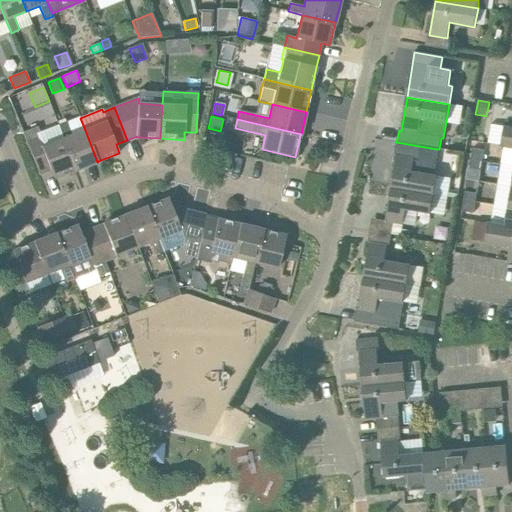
[(97,162),(85,130),(72,135),(66,122),(58,125),(63,136),(76,170),(97,162)]
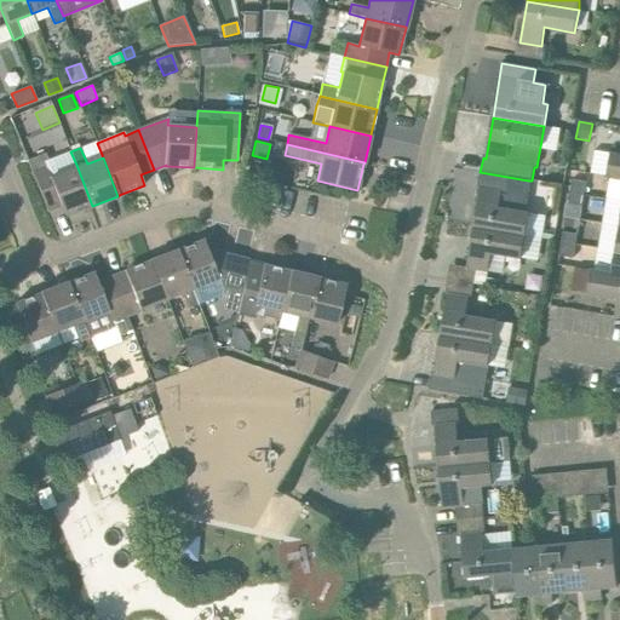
[(92,206),(76,165),(49,176),(44,162),(49,160),(45,153),(27,160),(47,211),(62,206),(65,217),(91,206),(91,207),(92,206)]
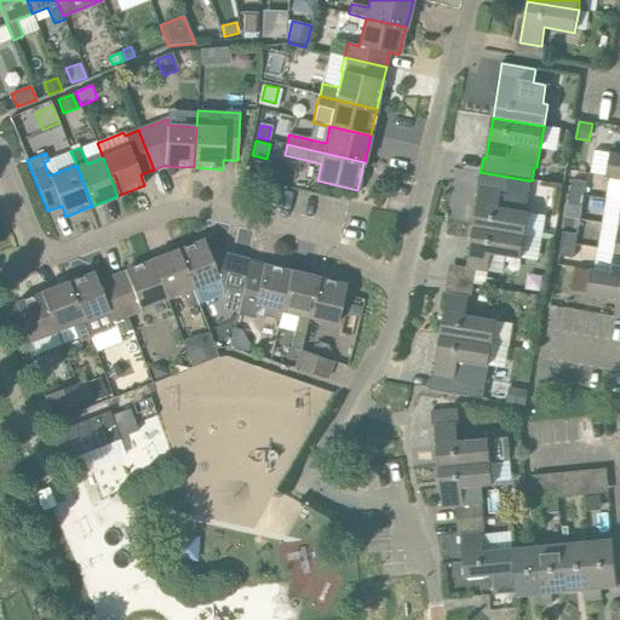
[(619,155),(610,154),(607,178),(619,179),(619,155)]
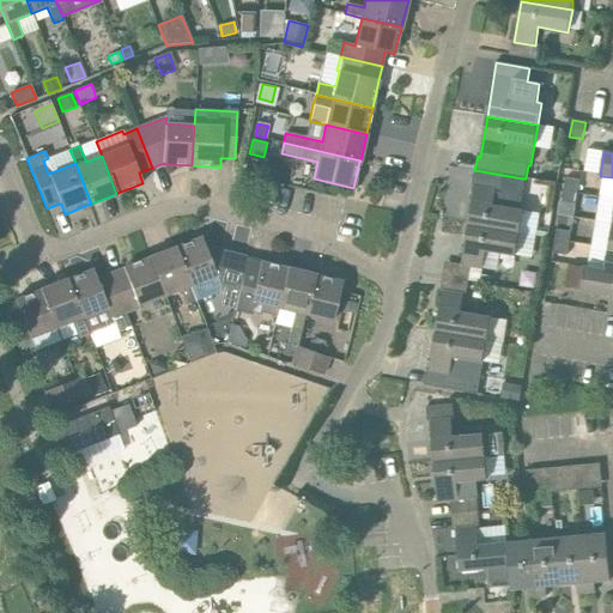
[(560,168),(544,165),(541,181),(557,183),(560,168)]
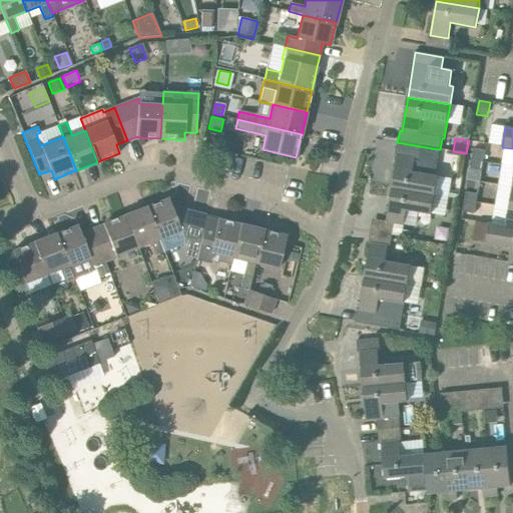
[(392,188),(435,195),(449,198),(452,179),(438,177),(435,176),(439,149),(437,149),(397,142),(395,154),(398,154),(392,188)]
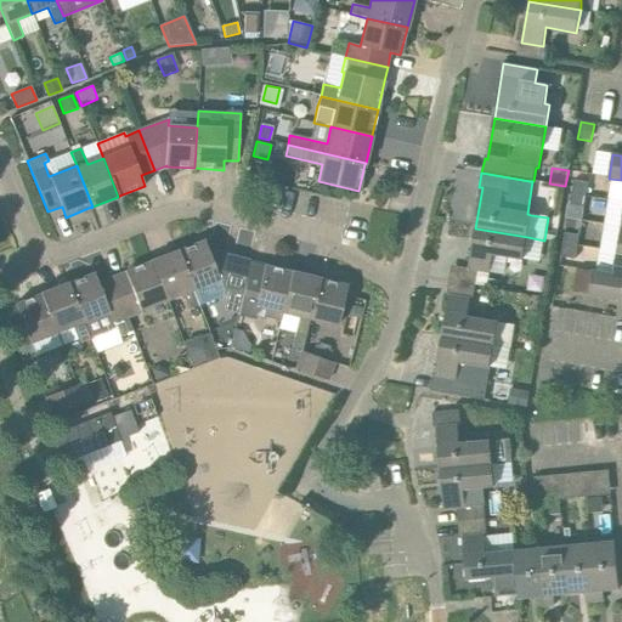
[(572,192),(587,194),(589,182),(575,180),(572,192)]
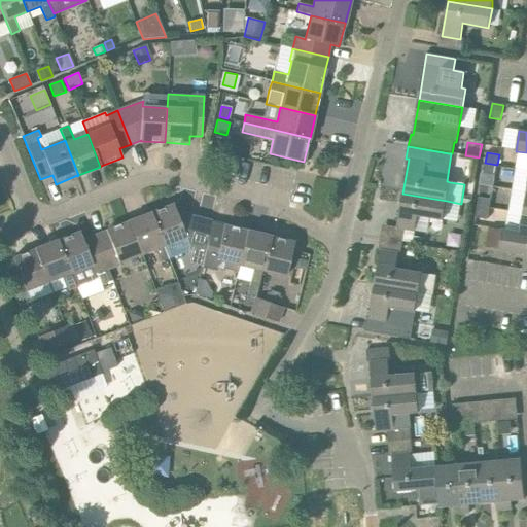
[(495,175),(497,165),(485,163),(483,173),(495,175)]
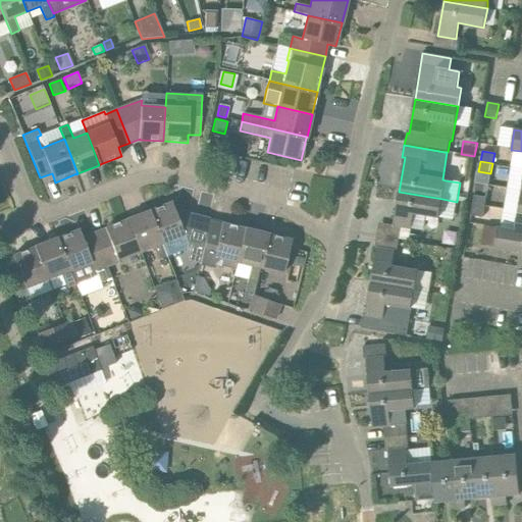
[(487,186),(486,186),(476,184),(475,191),(486,193),(487,186)]
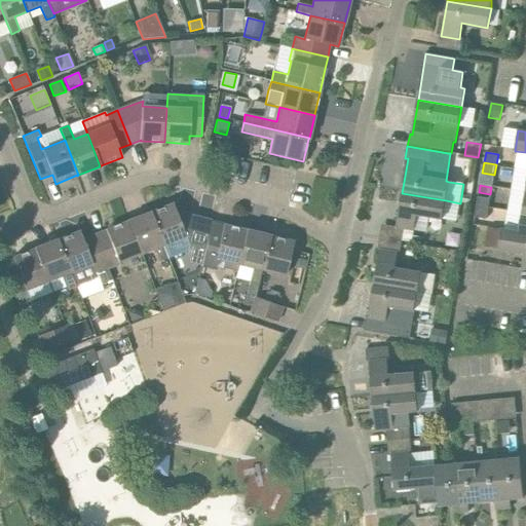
[(443,220),(446,200),(402,193),(396,227),(414,231),(417,215),(443,220)]
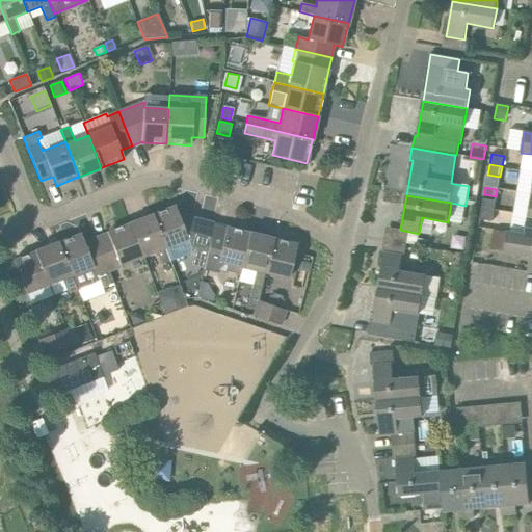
[(482,208),(495,210),(496,202),(483,200),(482,208)]
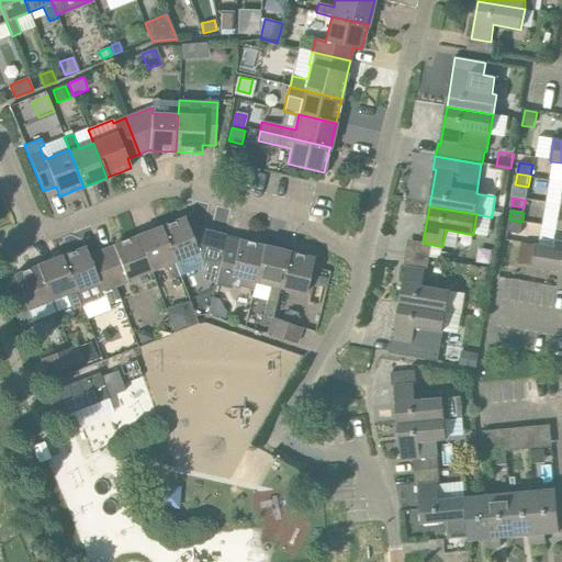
[(201,267),(201,263),(218,267),(226,238),(226,235),(188,226),(186,217),(161,227),(161,226),(160,226),(180,276),(201,267)]
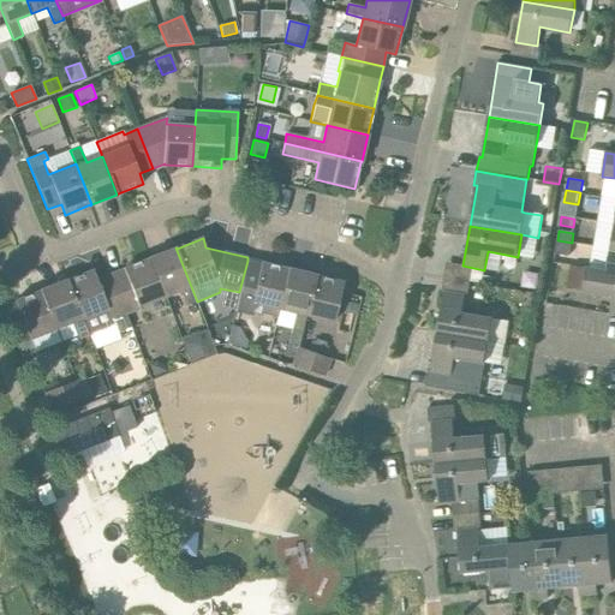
[(569,257),(572,243),(557,240),(555,255),(569,257)]
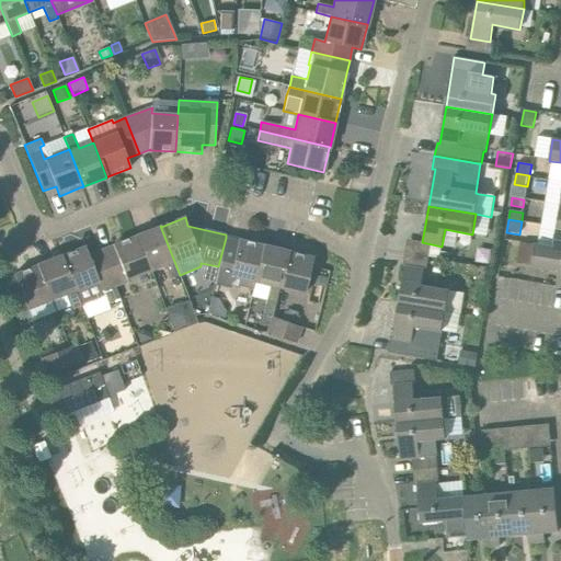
[(180,276),(180,275),(160,226),(137,236),(150,271),(164,265),(171,279),(180,276)]
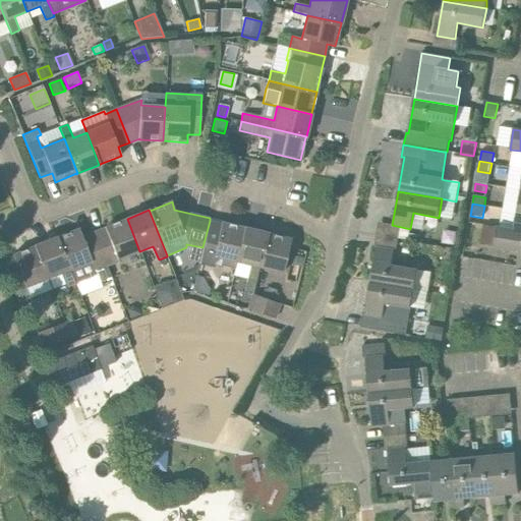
[(117,259),(139,251),(127,219),(126,219),(126,220),(105,228),(94,233),(107,267),(118,262),(117,259)]
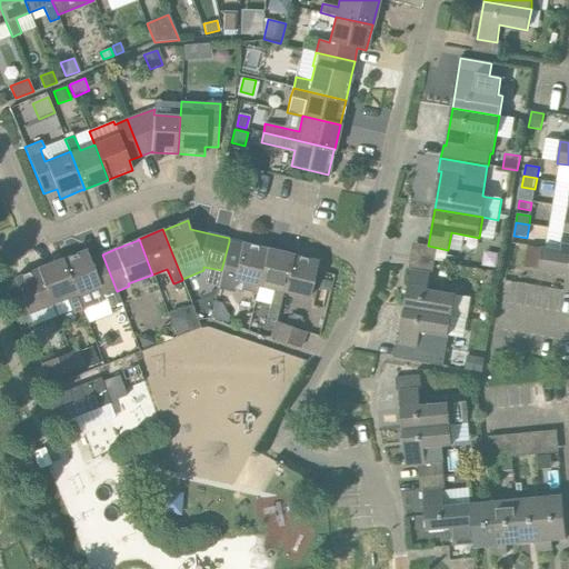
[(221,270),(218,287),(231,290),(233,280),(243,282),(241,290),(257,293),(259,286),(268,249),(267,249),(242,243),(241,245),(229,241),(221,270)]
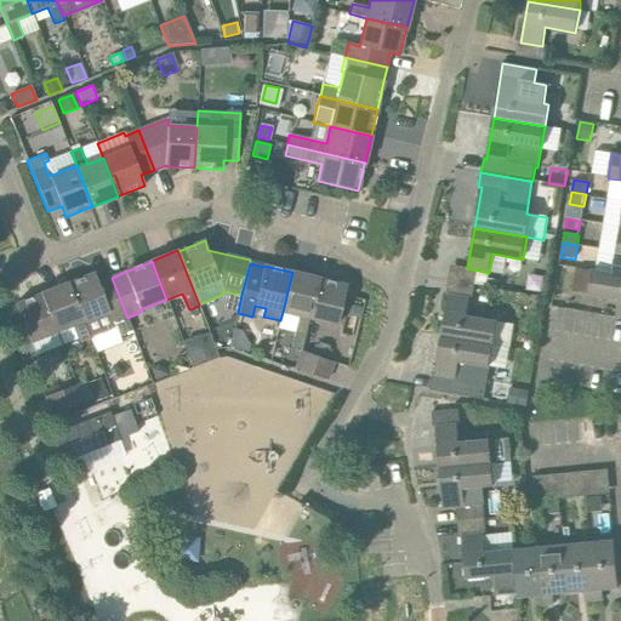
[(620,277),(613,275),(613,274),(592,271),(588,295),(619,300),(615,318),(620,318),(620,277)]
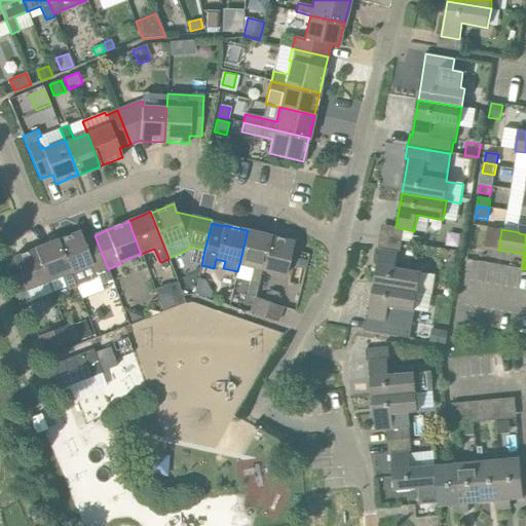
[(262,270),(270,235),(248,230),(239,264),(253,268),(250,283),(248,294),(256,296),(262,270)]
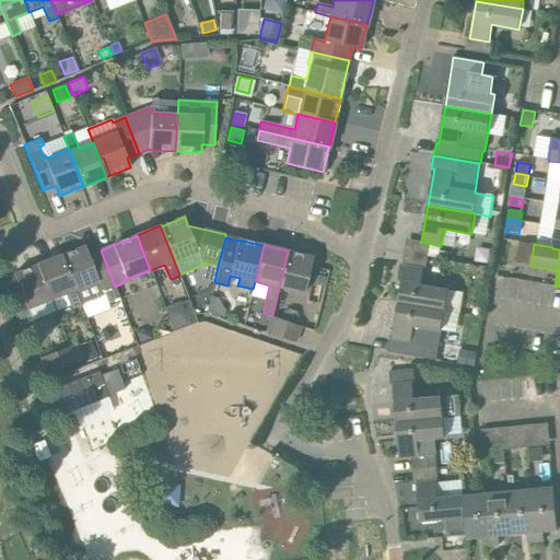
[(115,287),(101,251),(89,255),(85,246),(62,255),(61,255),(80,305),(105,295),(107,302),(119,298),(115,287)]
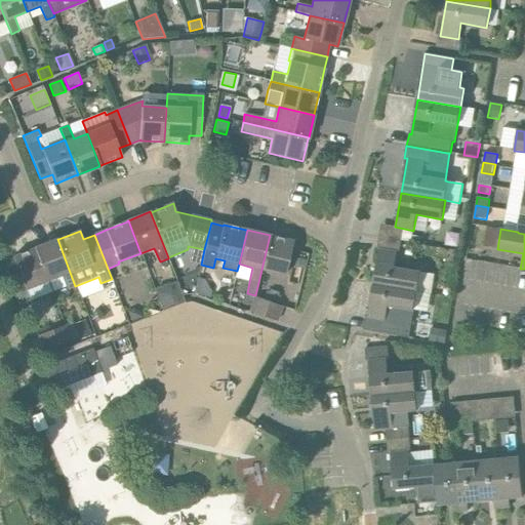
[(270,235),(261,270),(285,275),(293,241),(271,236),(270,235)]
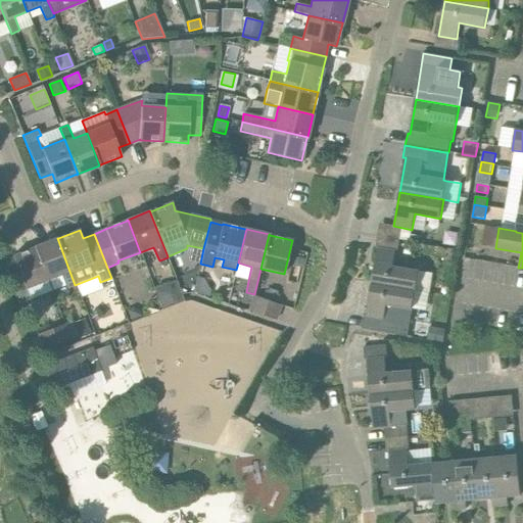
[(66,288),(75,285),(57,238),(35,247),(48,280),(61,275),(66,288)]
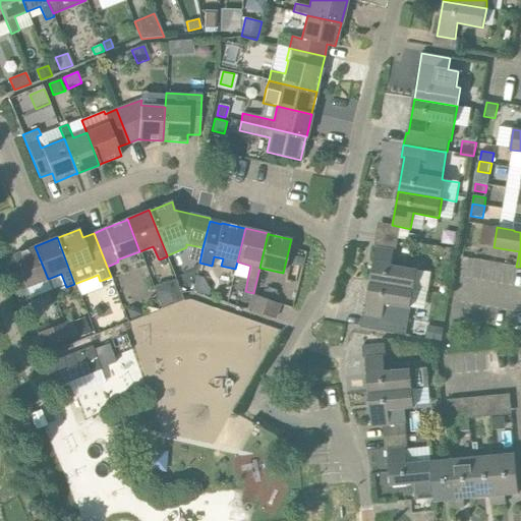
[(25,287),(48,279),(35,246),(13,255),(25,287)]
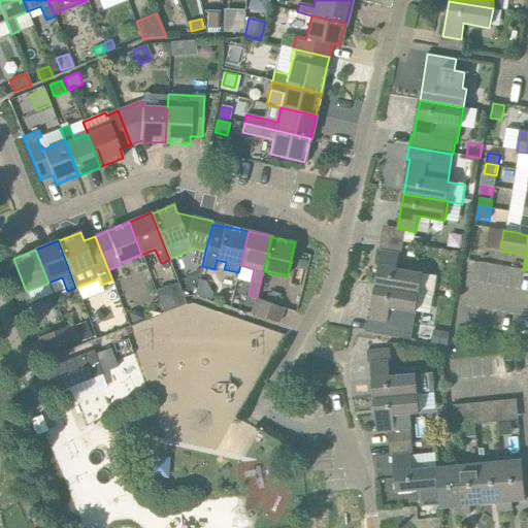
[(375,286),(420,293),(423,273),(397,269),(399,254),(382,251),(375,286)]
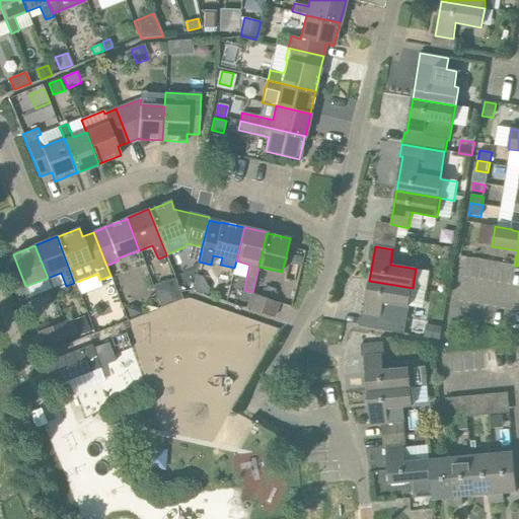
[(302,257),(291,254),(288,264),(300,267),(302,257)]
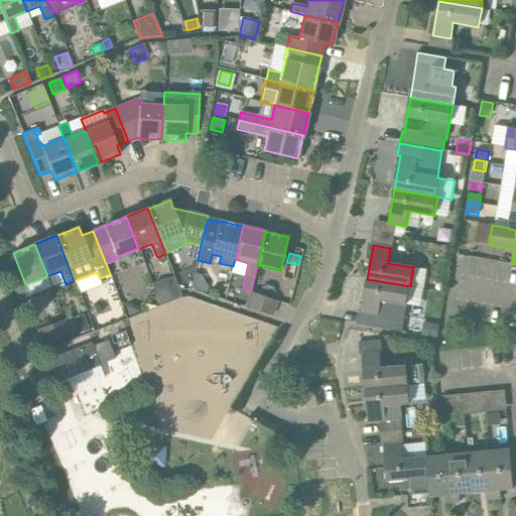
[(160,306),(180,298),(182,297),(179,291),(174,277),(152,285),(160,306)]
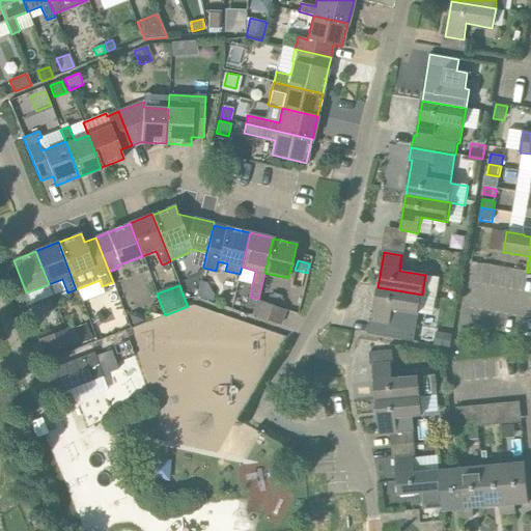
[(422,295),(378,287),(369,334),(414,341),(422,295)]
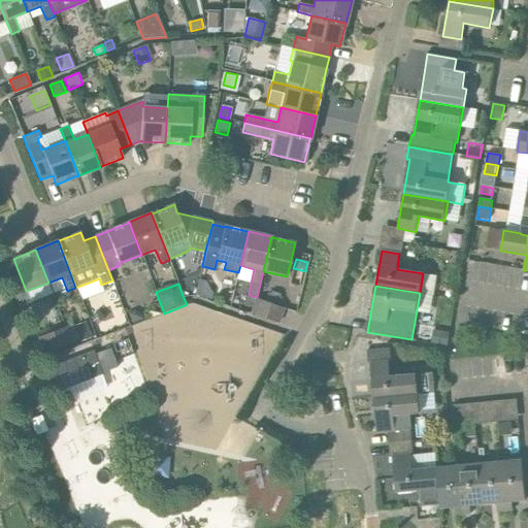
[(26,291),(14,295),(19,306),(30,302),(26,291)]
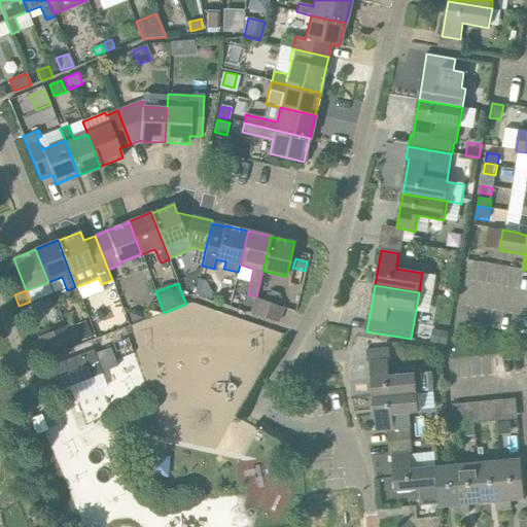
[(280,293),(271,290),(270,292),(266,291),(262,301),(279,306),(282,296),(279,296),(280,293)]
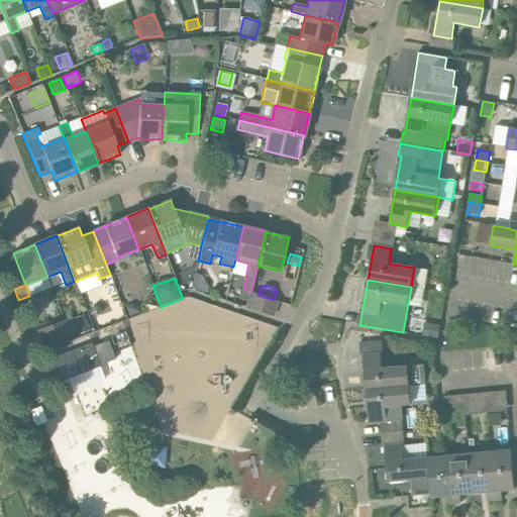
[(273,316),(278,302),(274,300),(257,295),(251,292),(245,307),(273,316)]
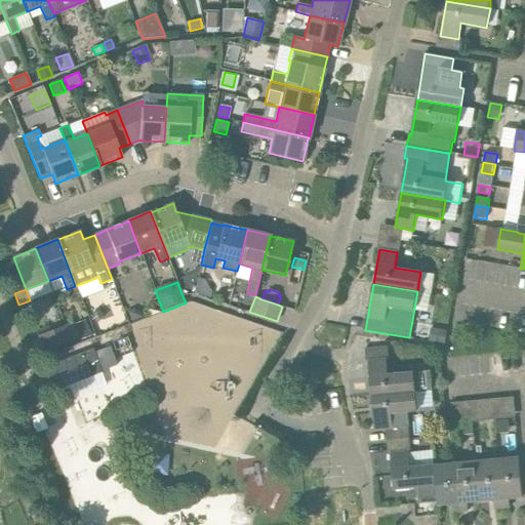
[(143,317),(139,311),(132,310),(127,312),(131,322),(143,317)]
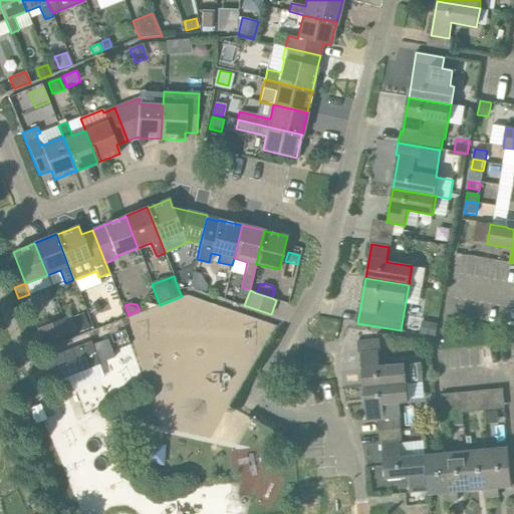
[(72,317),(78,332),(89,327),(83,313),(72,317)]
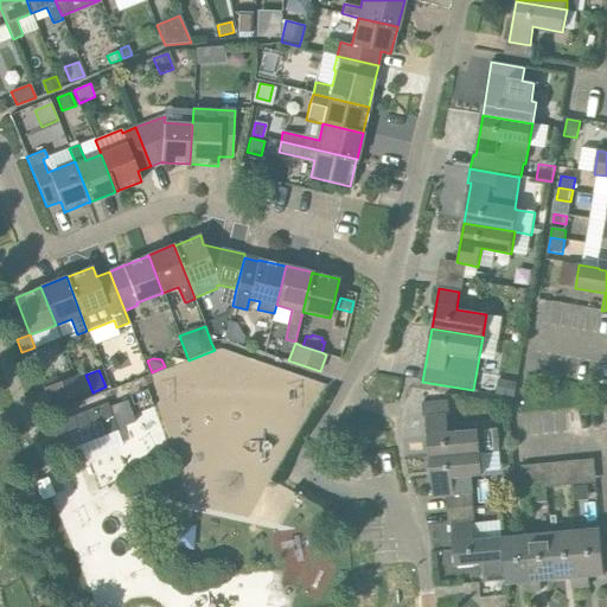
[(51,406),(82,394),(82,393),(76,376),(45,388),(51,406)]
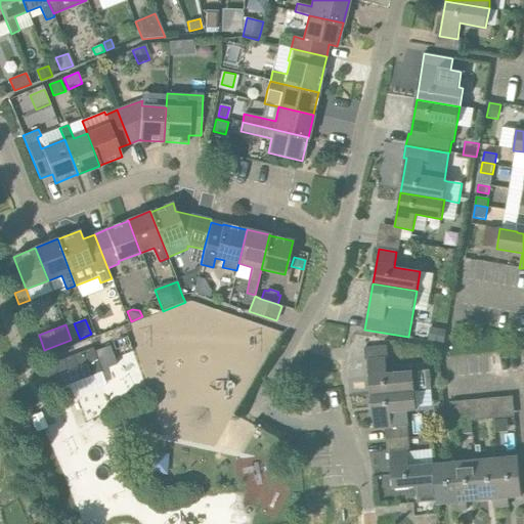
[(445,331),(430,328),(428,340),(443,343),(445,331)]
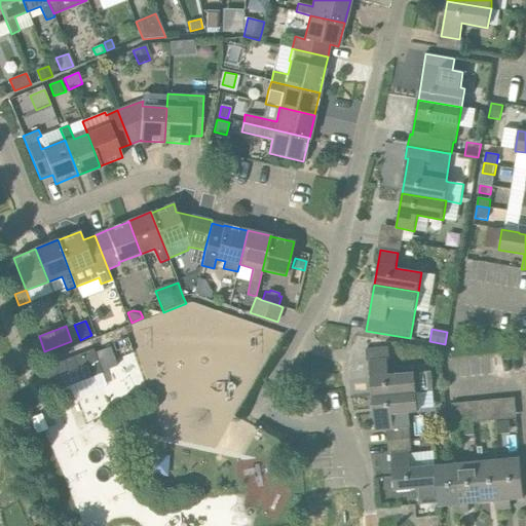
[(53,391),(102,373),(102,372),(117,366),(109,347),(95,353),(92,349),(44,368),(53,391)]
